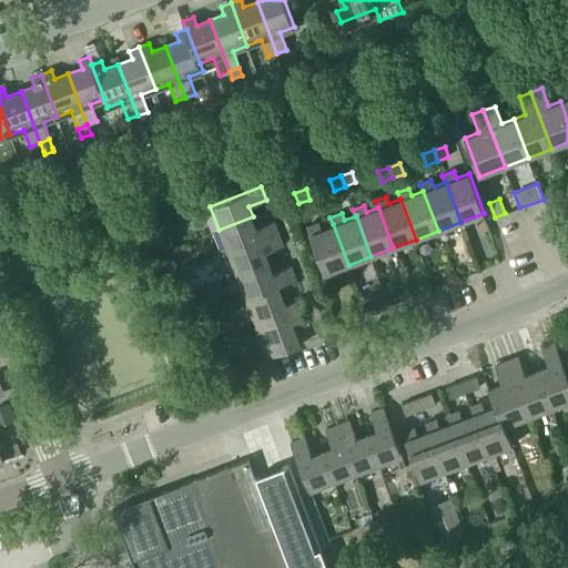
[(219,230),(227,252),(279,232),(274,221),(256,227),(253,216),(219,230)]
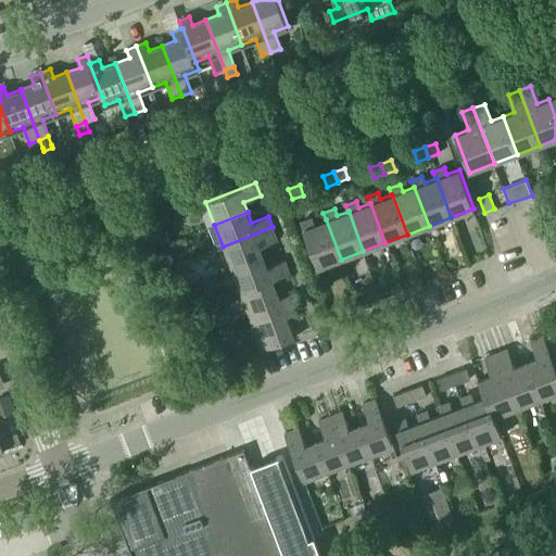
[(318,268),(341,260),(326,219),(315,224),(313,217),(301,222),(318,268)]
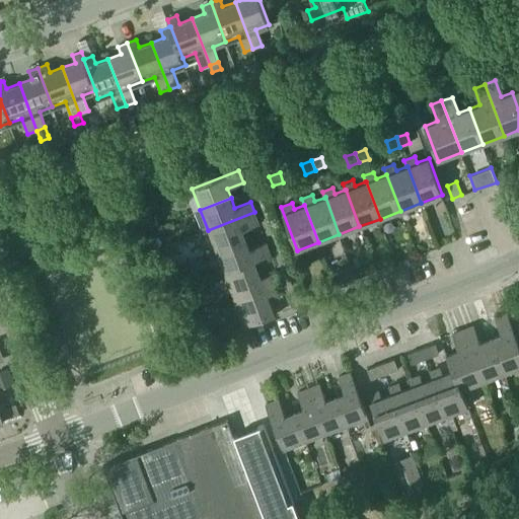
[(208,230),(216,250),(246,239),(242,229),(258,223),(254,212),(208,230)]
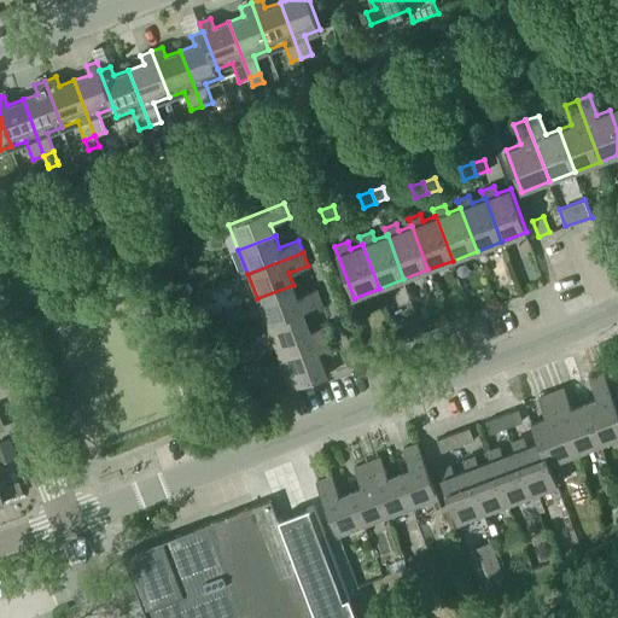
[(176,258),(180,270),(190,268),(185,255),(176,258)]
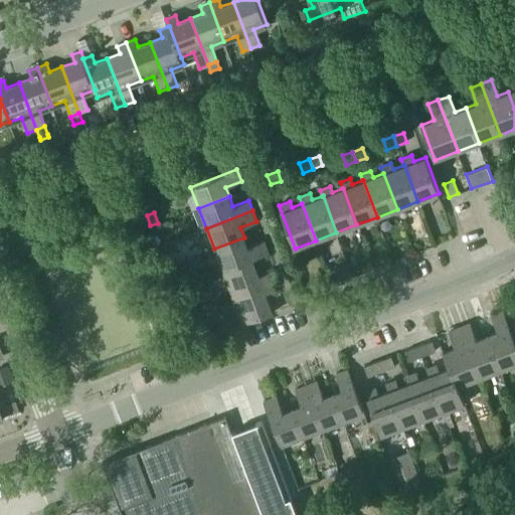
[(214,248),(221,270),(252,258),(252,259),(269,252),(264,240),(247,246),(244,237),(214,248)]
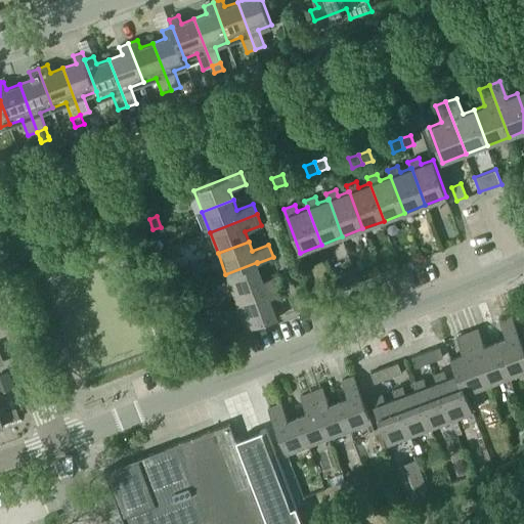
[(225,274),(235,301),(276,286),(273,277),(263,280),(257,263),(257,262),(225,274)]
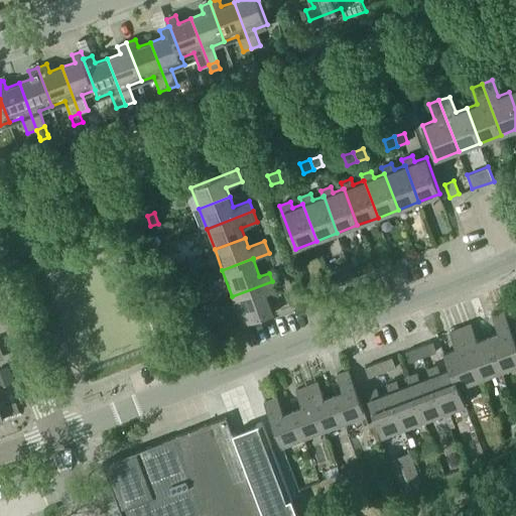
[(272,281),(232,296),(243,325),(273,313),(266,293),(275,290),(272,281)]
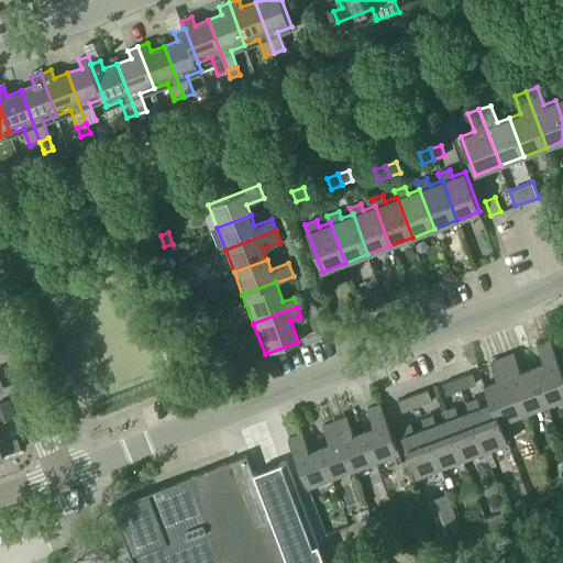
[(532,366),(547,405),(562,398),(562,373),(551,339),(538,344),(544,362),(532,366)]
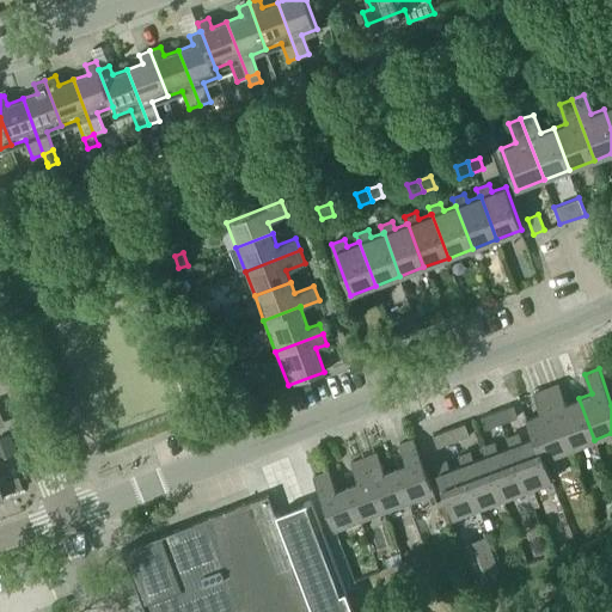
[(546,389),(569,450),(594,440),(579,398),(565,403),(558,384),(546,389)]
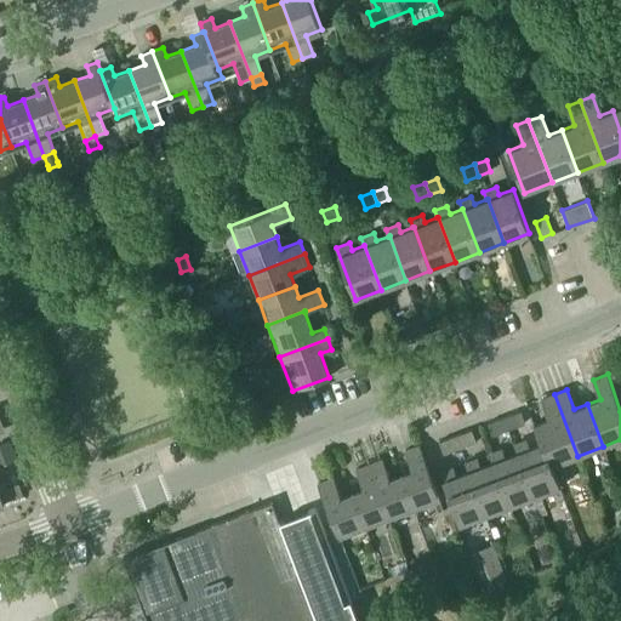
[(551,466),(552,466),(577,456),(554,394),(541,399),(548,419),(534,423),(541,443),(542,443),(551,466)]
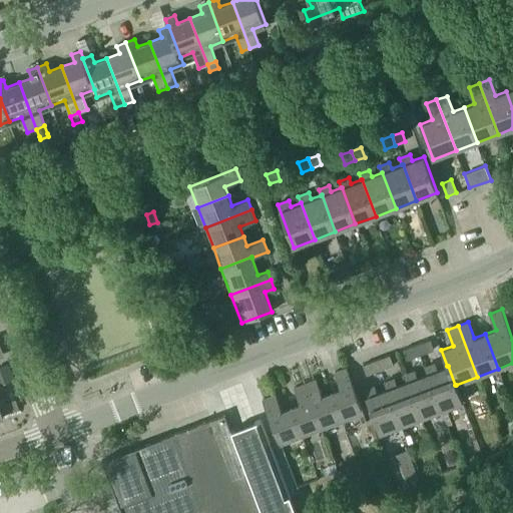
[(417,345),(421,354),(434,349),(430,339),(417,345)]
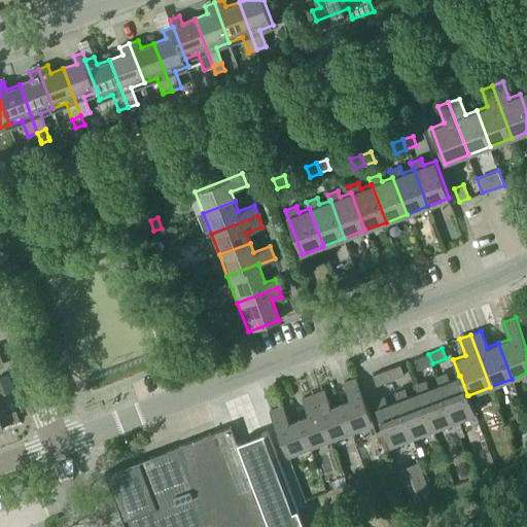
[(432,363),(428,354),(415,359),(418,369),(432,363)]
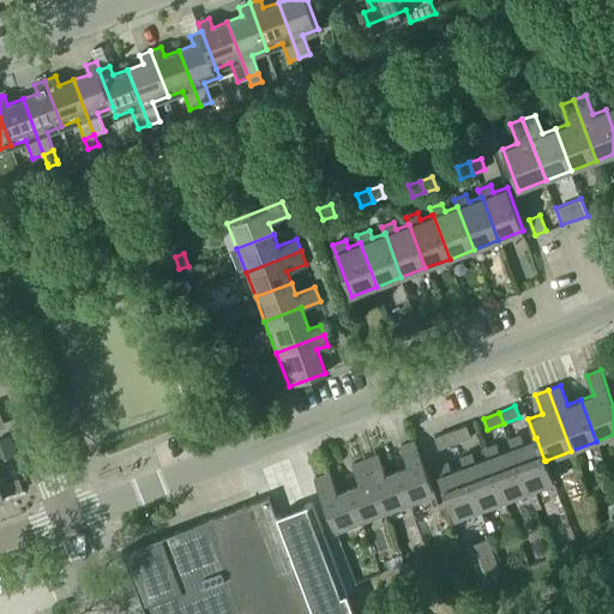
[(470,437),(467,425),(451,431),(455,443),(470,437)]
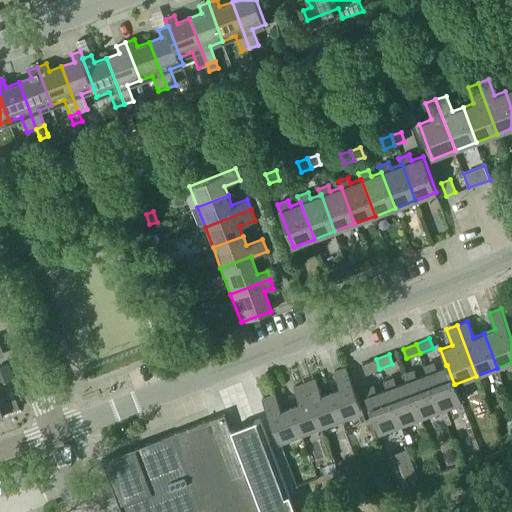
[(366,374),(379,369),(376,359),(362,364),(366,374)]
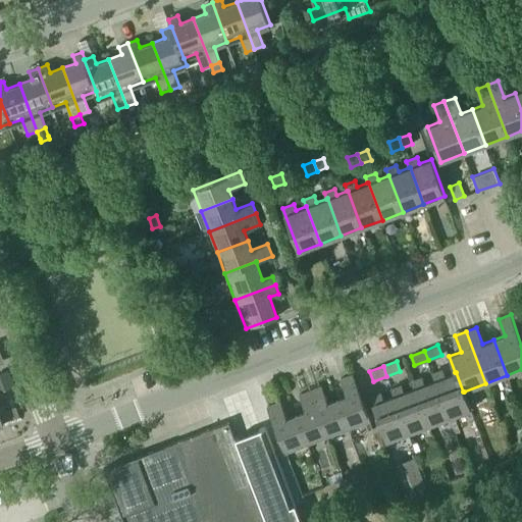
[(471,409),(464,392),(463,392),(456,372),(455,372),(446,376),(444,370),(432,374),(435,380),(449,417),(471,409)]
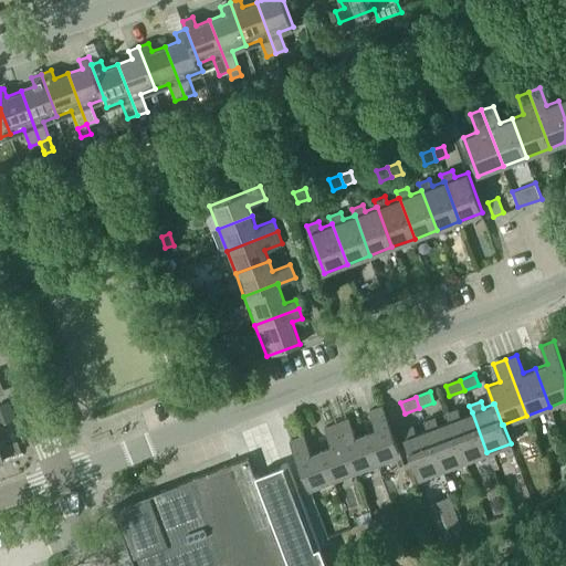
[(401,457),(384,409),(383,406),(369,410),(376,428),(366,432),(378,465),(401,457)]
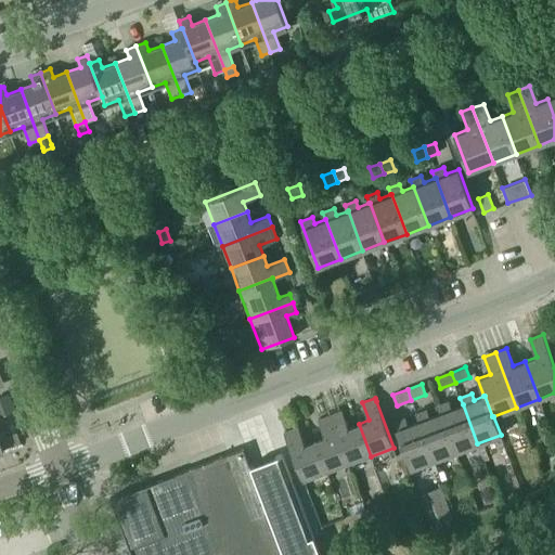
[(477,443),(463,404),(452,408),(449,401),(438,405),(440,412),(455,452),(477,443)]
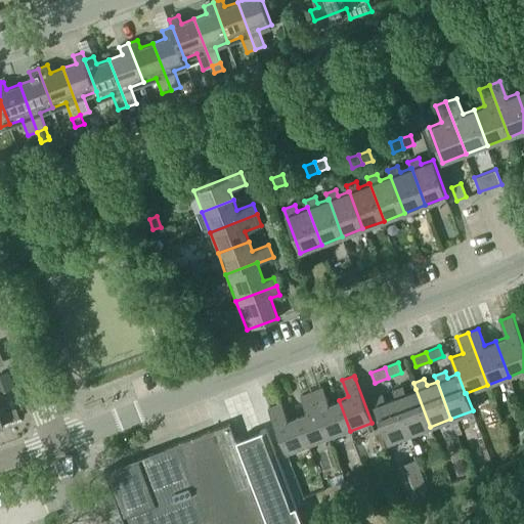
[(350,431),(339,400),(329,403),(322,387),(312,391),(330,439),(350,431)]
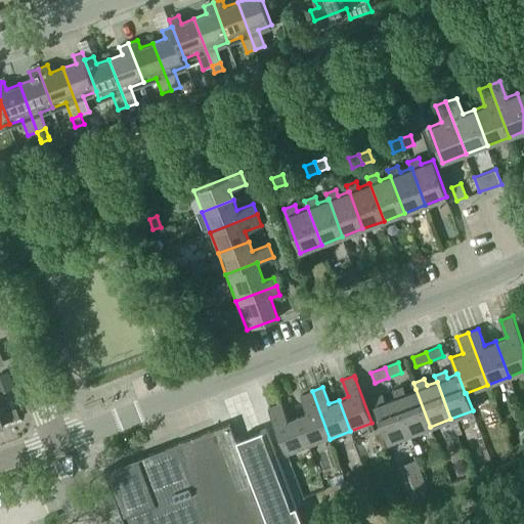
[(430,427),(416,389),(405,393),(403,387),(393,391),(395,397),(409,434),(430,427)]
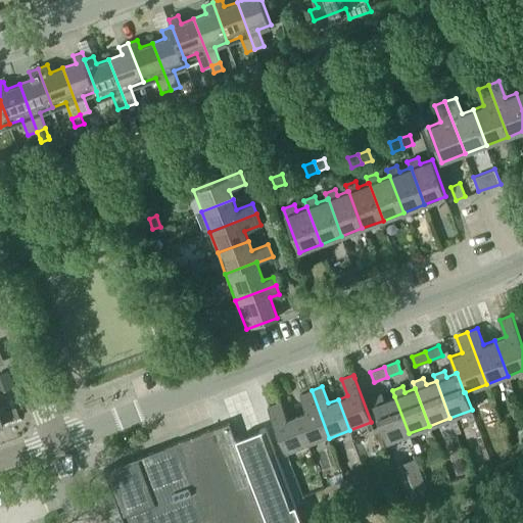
[(296,415),(308,445),(329,438),(312,390),(300,395),(306,411),(296,415)]
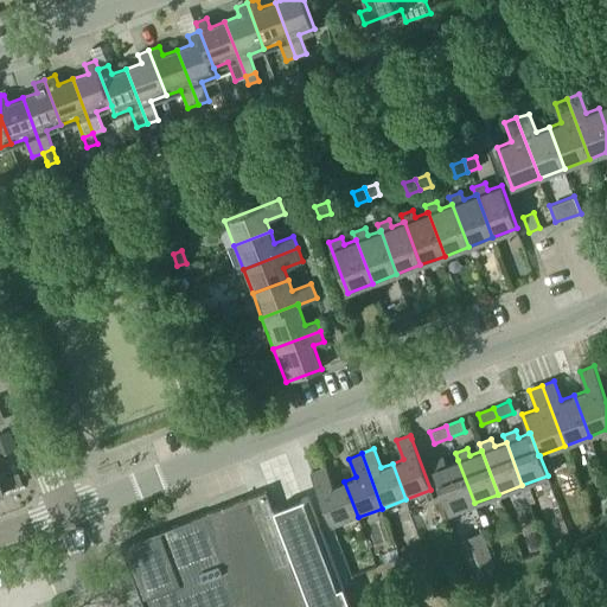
[(474,503),(458,460),(446,465),(443,458),(430,462),(449,512),(474,503)]
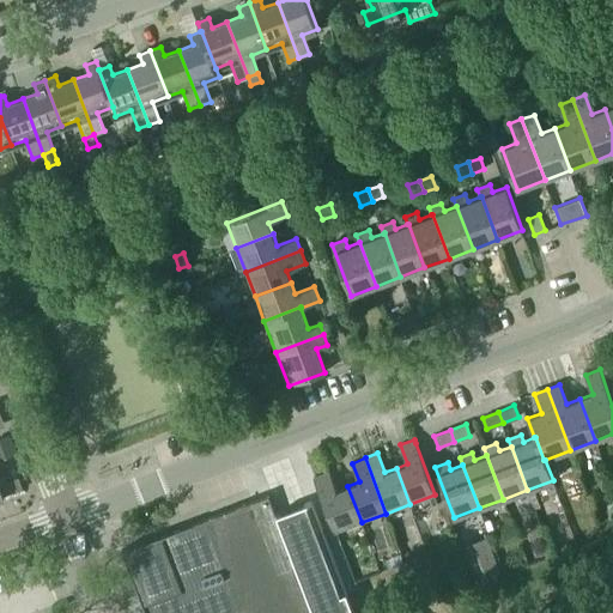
[(362,522),(347,486),(337,490),(329,472),(316,477),(338,532),(362,522)]
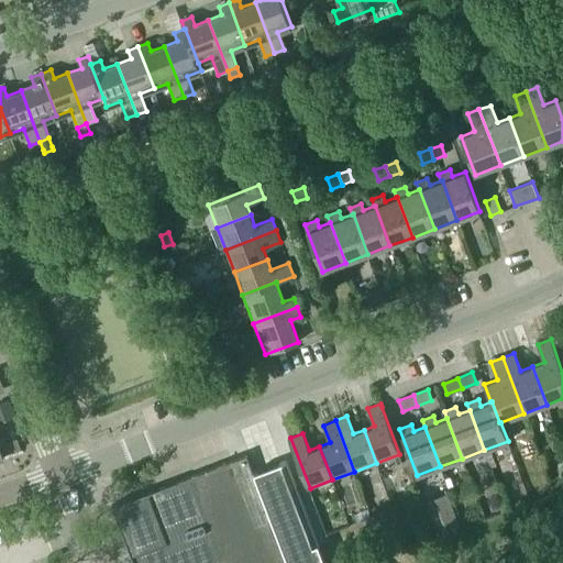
[(19,439),(1,445),(4,455),(22,449),(19,439)]
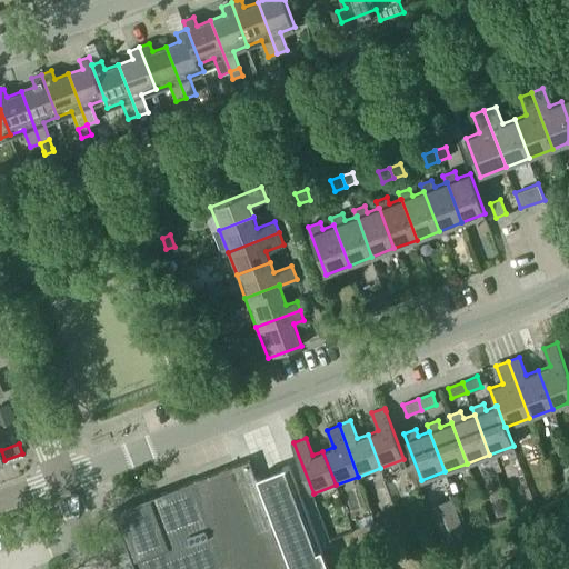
[(290,568),(249,459),(192,481),(179,487),(179,486),(113,510),(136,568),(290,568)]
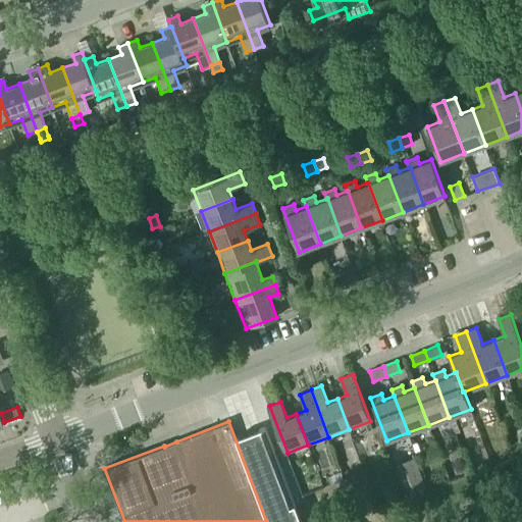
[(413,476),(417,489),(427,486),(423,472),(413,476)]
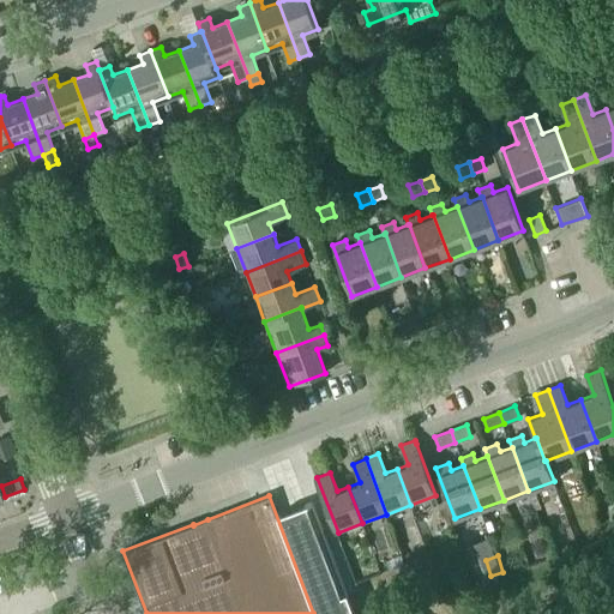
[(451,579),(456,595),(474,588),(469,573),(451,579)]
